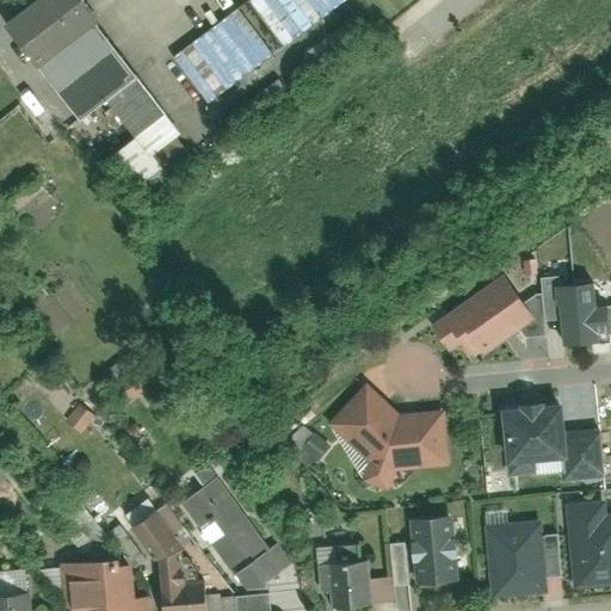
[(140,209),(202,161),(78,0),(45,0),(6,31),(80,127),(110,103),(137,139),(104,164),(140,209)]
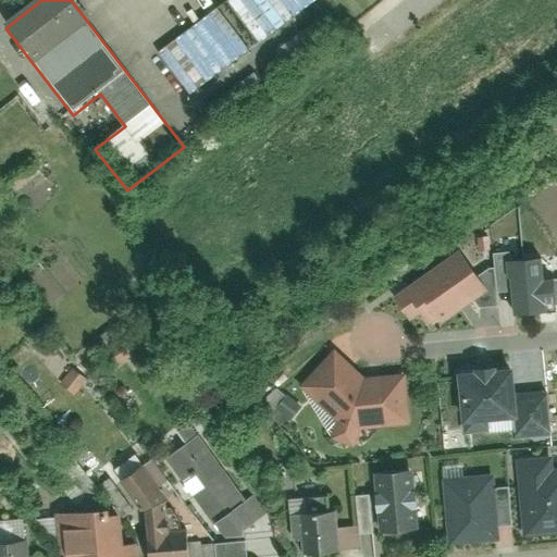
[(226,0),(157,52),(189,96),(318,0),(226,0)]
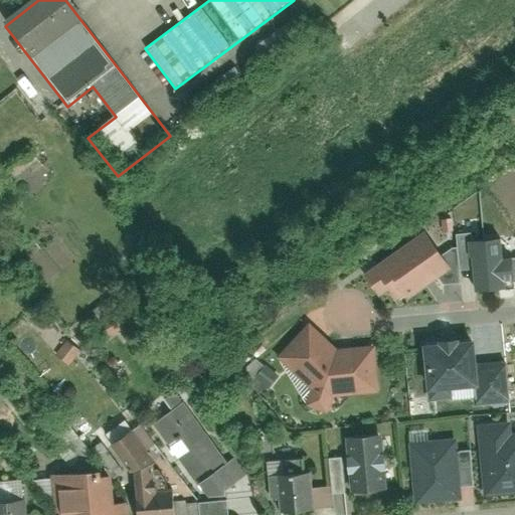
[(406,304),(454,271),(426,231),(366,274),(377,290),(385,285),(393,297),(399,293),(406,304)]
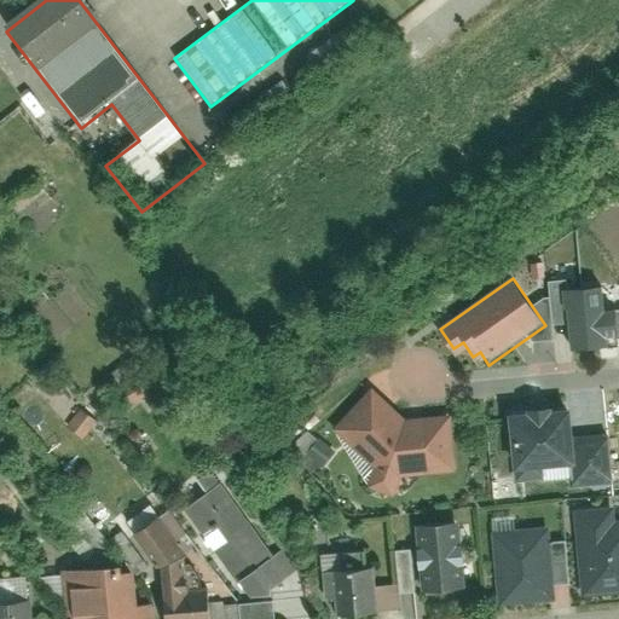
[(568,294),(565,294),(566,307),(568,306),(572,347),(608,345),(607,335),(618,334),(615,310),(605,310),(602,287),(568,289),(568,294)]
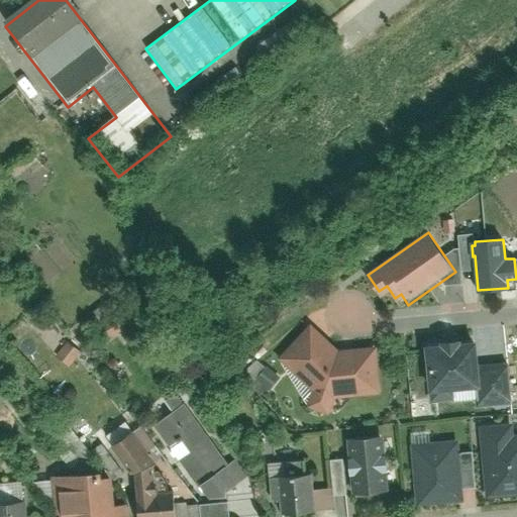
[(273,349),(308,384),(303,400),(322,406),(326,392),(376,388),(372,338),(331,342),(305,316),(273,349)]
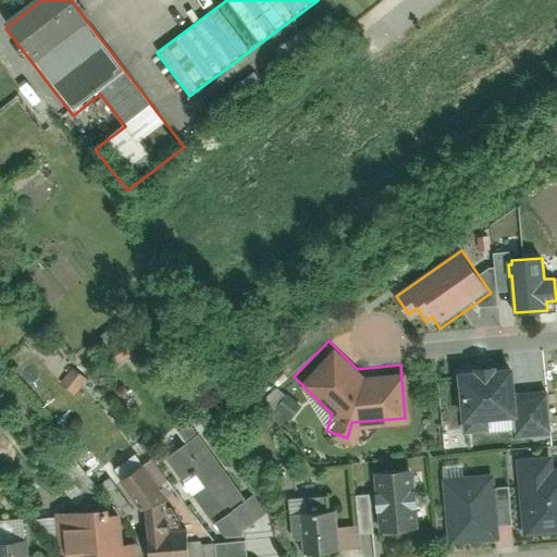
[(506,356),(450,362),(457,410),(460,410),(461,425),(510,420),(511,430),(547,425),(542,383),(509,386),(506,356)]
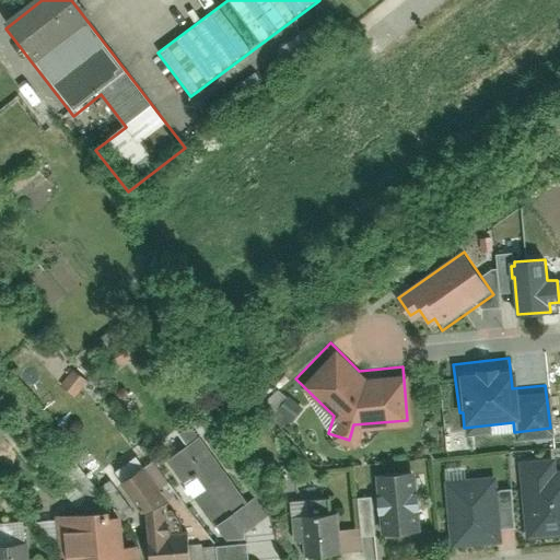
[(162,457),(211,522),(223,538),(263,508),(251,492),(243,498),(194,433),(162,457)]
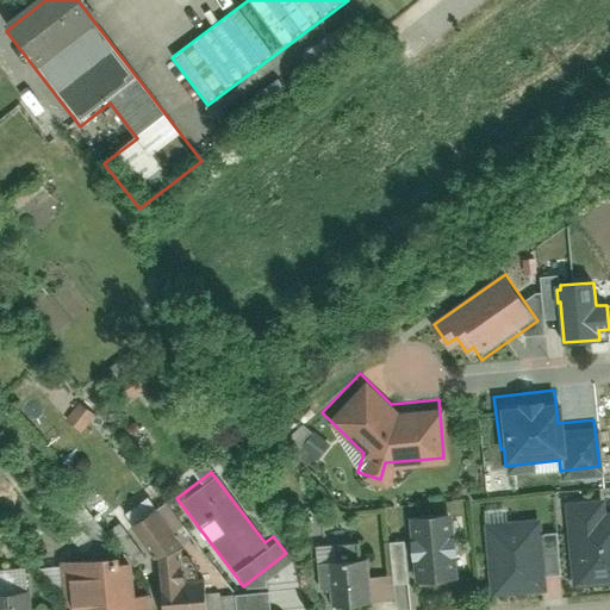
[(601,492),(561,496),(570,586),(609,582),(609,505),(602,506),(601,492)]
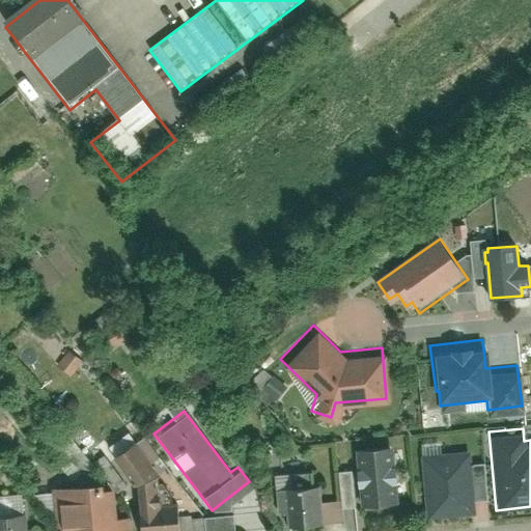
[(394,502),(389,440),(352,444),(357,506),(394,502)]
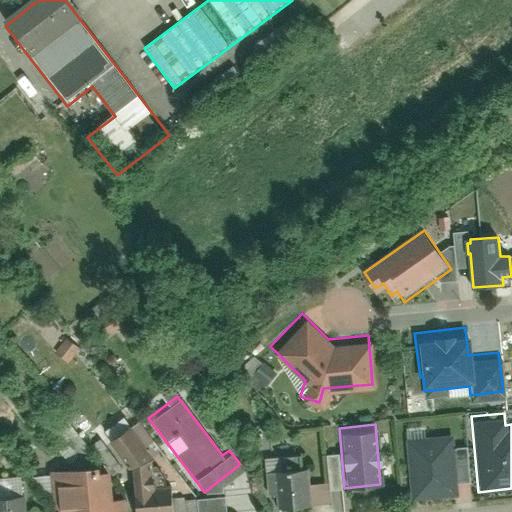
[(457,490),(452,430),(401,434),(406,494),(457,490)]
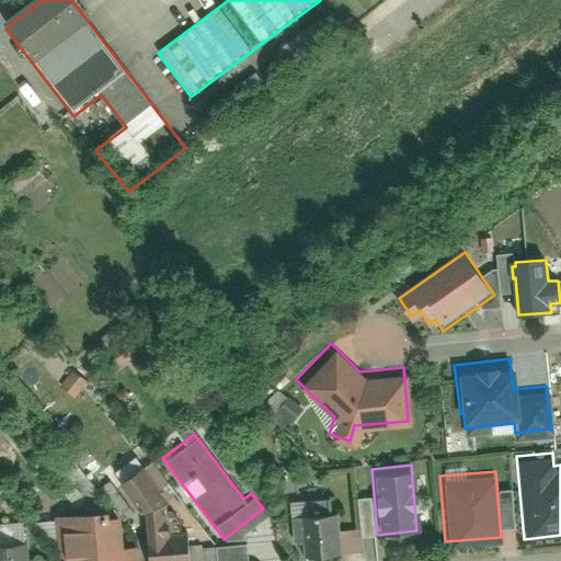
[(137,478),(122,489),(148,524),(151,560),(193,560),(191,536),(167,538),(164,515),(137,478)]
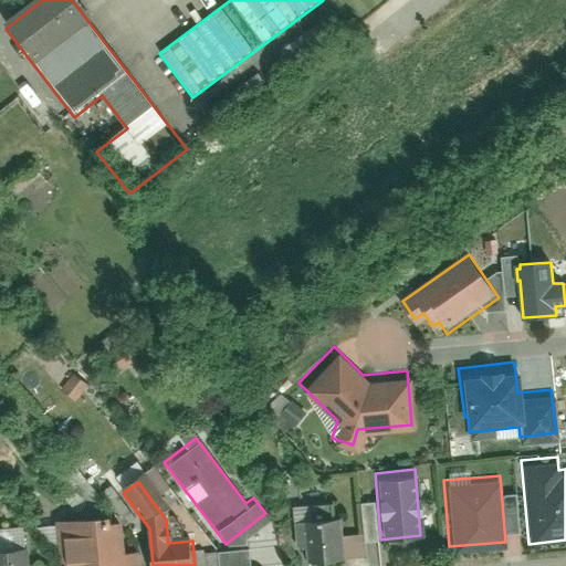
[(343,554),(339,510),(296,514),(300,557),(343,554)]
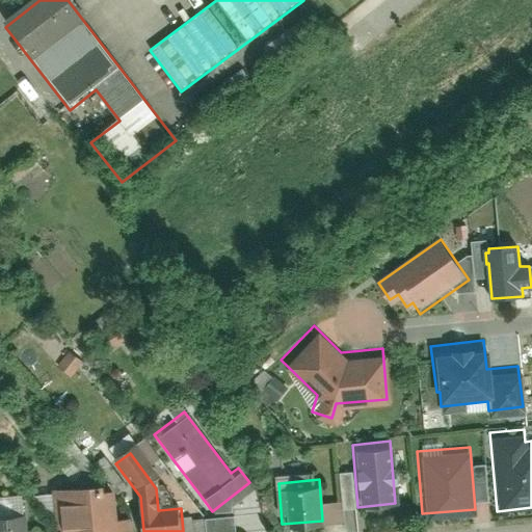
[(132,531),(132,523),(122,524),(118,491),(105,494),(104,485),(54,490),(58,531),(132,531)]
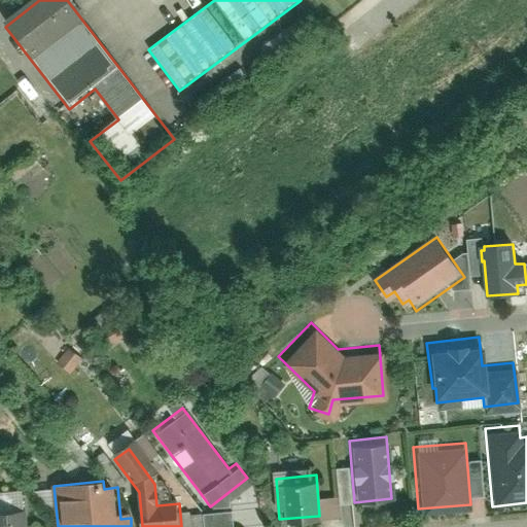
[(0,526),(28,526),(27,508),(0,511),(0,526)]
